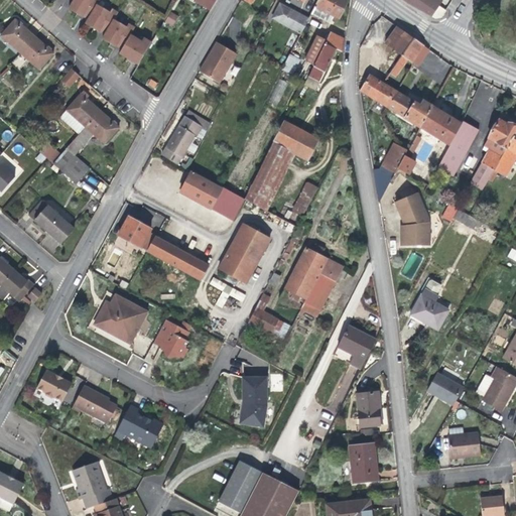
[(81,16),(88,20),(97,4),(99,0),(74,0),(69,9),(81,16)]
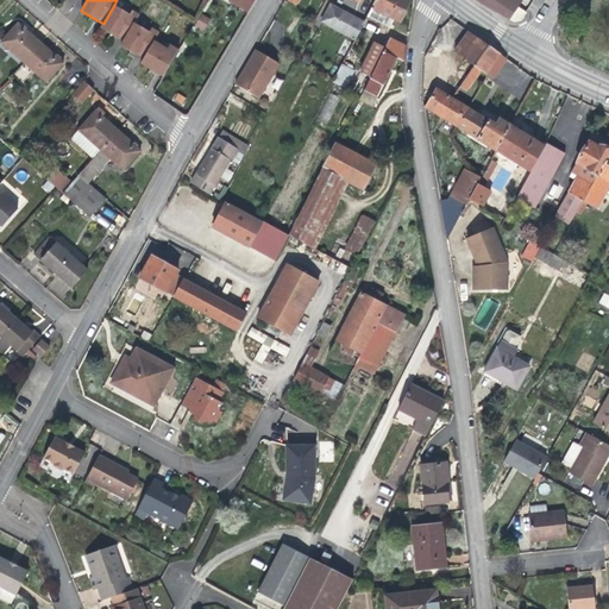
[(231,0),(231,1),(249,13),(256,0),(231,0)]
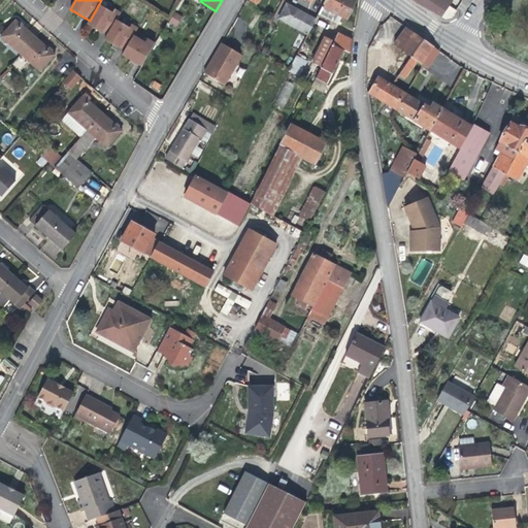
[(325,0),(319,13),(337,25),(342,17),(347,19),(355,3),(349,0),(325,0)]
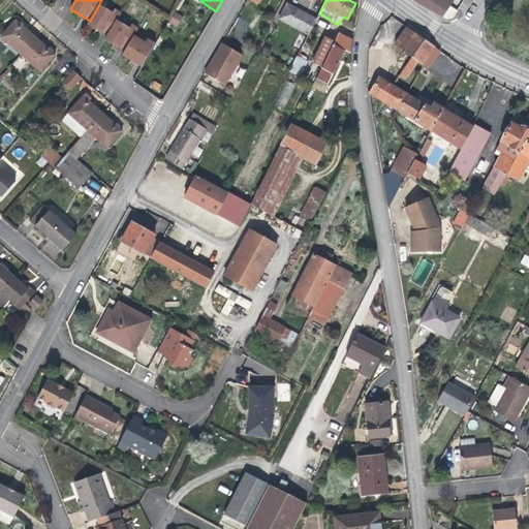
[(412,0),(428,10),(446,21),(454,18),(457,10),(449,6),(453,1),(450,0),(412,0)]
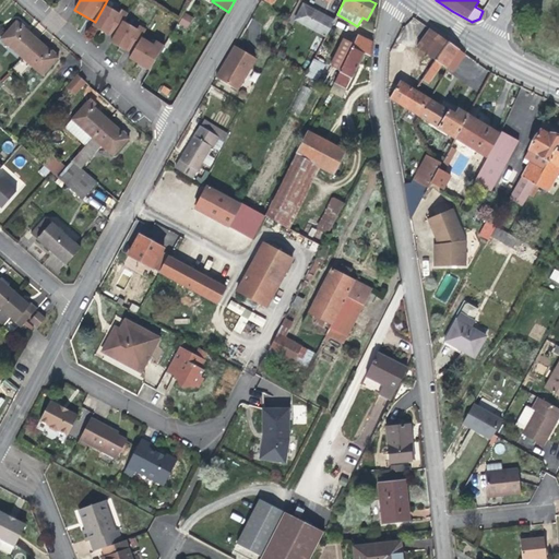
[(326,36),(334,21),(304,3),(296,20),(300,23),(326,36)]
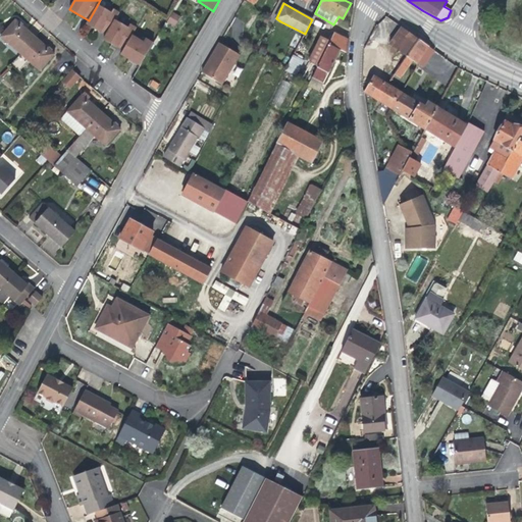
[(99,32),(106,36),(115,19),(119,12),(114,9),(112,13),(98,4),(89,20),(87,23),(99,32)]
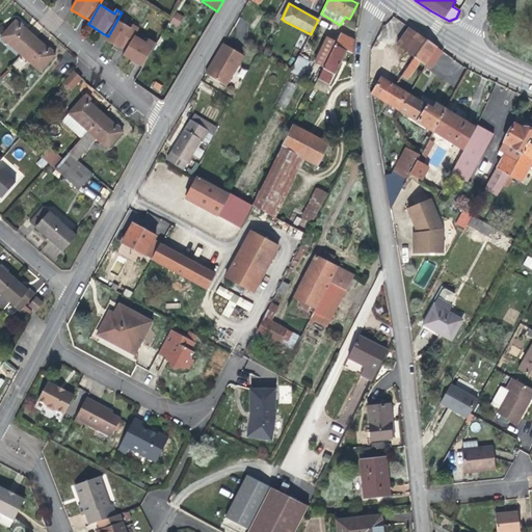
[(178,26),(183,17),(177,12),(170,22),(178,26)]
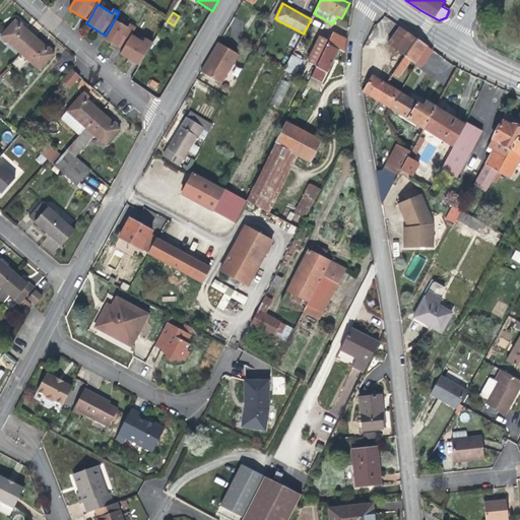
[(275,18),(273,21),(265,37),(270,40),(279,21),(275,18)]
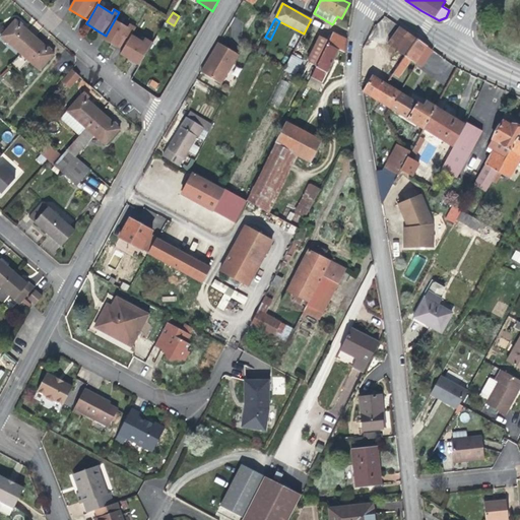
[(20,53),(35,37),(24,27),(15,19),(1,37),(20,53)]
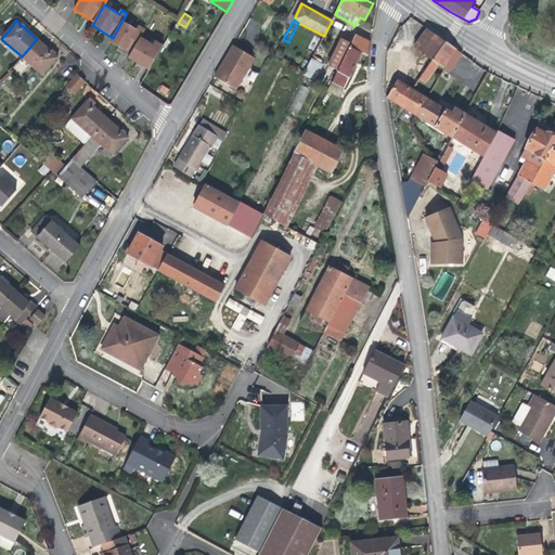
[(121,49),(130,53),(141,37),(145,29),(139,26),(137,29),(123,21),(113,38),(111,41),(121,49)]
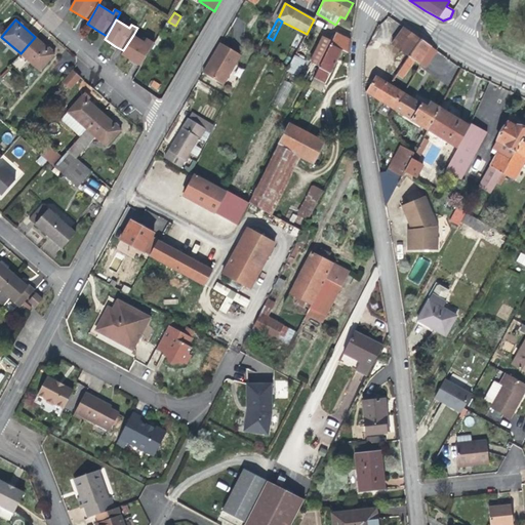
[(420,38),(404,27),(392,44),(409,55),(420,38)]
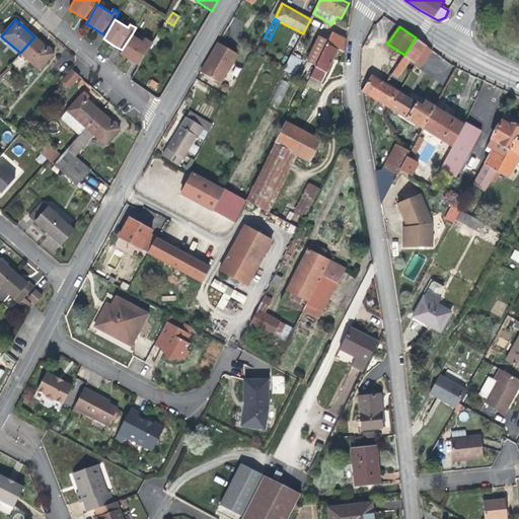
[(345,53),(347,41),(334,32),(328,41),(327,44),(339,50),(345,53)]
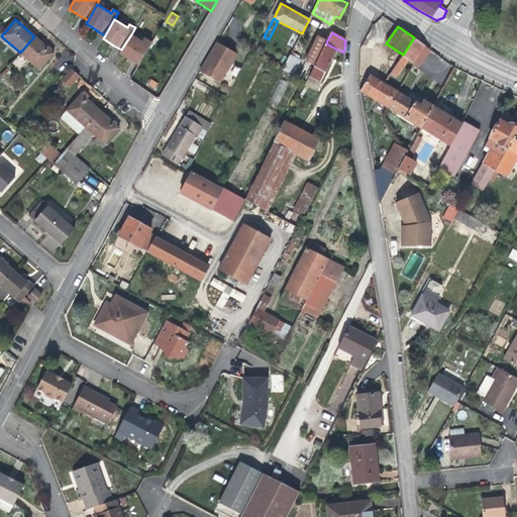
[(131,34),(121,49),(119,54),(133,62),(138,65),(152,42),(144,37),(142,41),(131,34)]
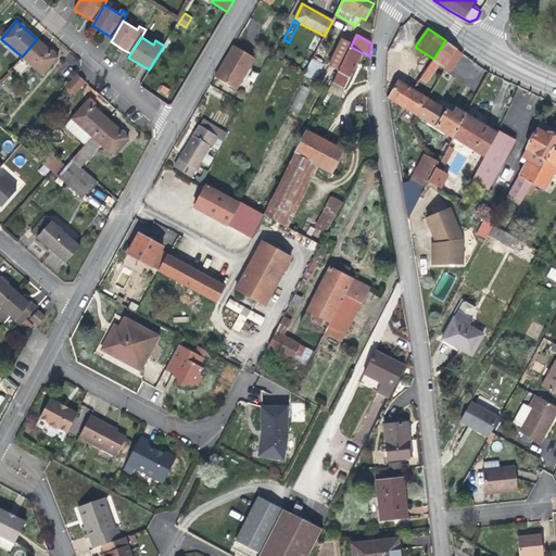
[(351,47),(352,43),(342,38),(328,64),(339,70),(351,47)]
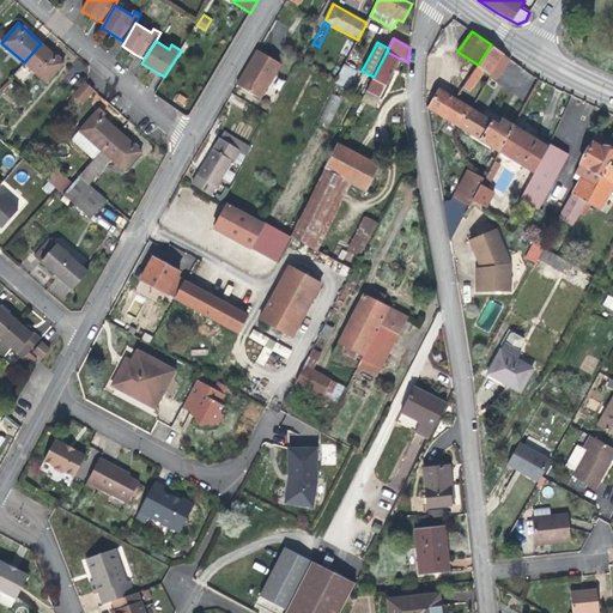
[(53,53),(41,43),(24,62),(35,72),(47,83),(64,64),(53,53)]
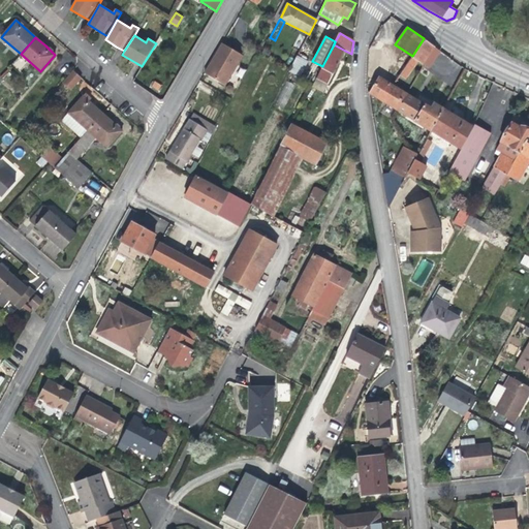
[(424,38),(412,56),(418,60),(423,62),(434,45),(424,38)]
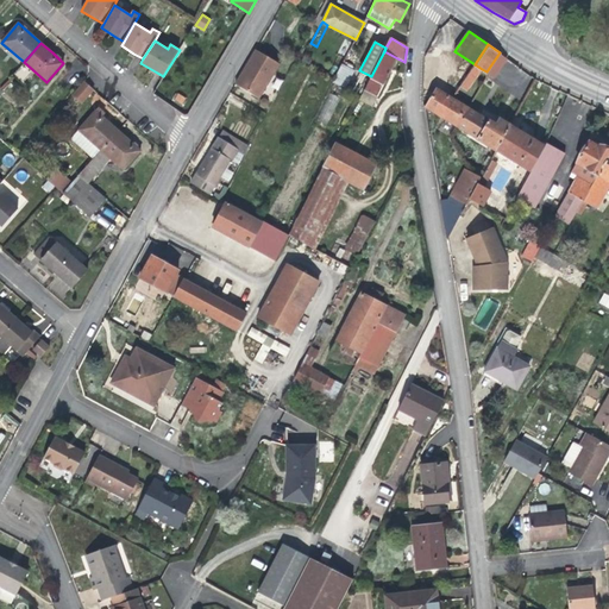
[(280,63),(256,49),(234,85),(259,99),(280,63)]
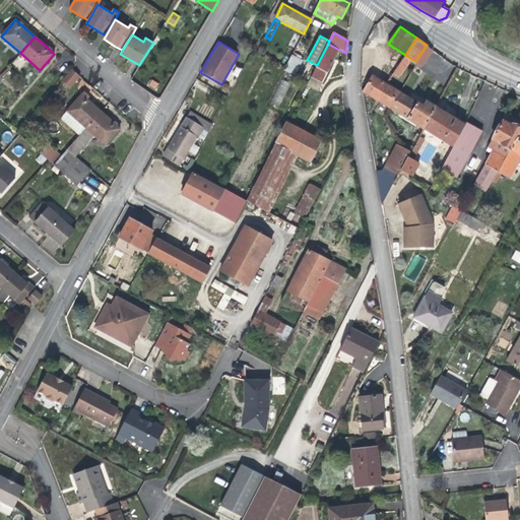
[(322,83),(339,50),(328,44),(317,65),(311,76),(322,83)]
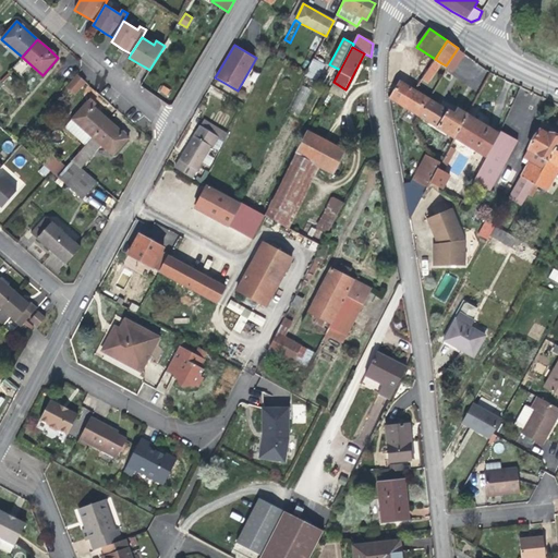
[(401,53),(389,52),(388,97),(390,98),(400,81),(401,53)]
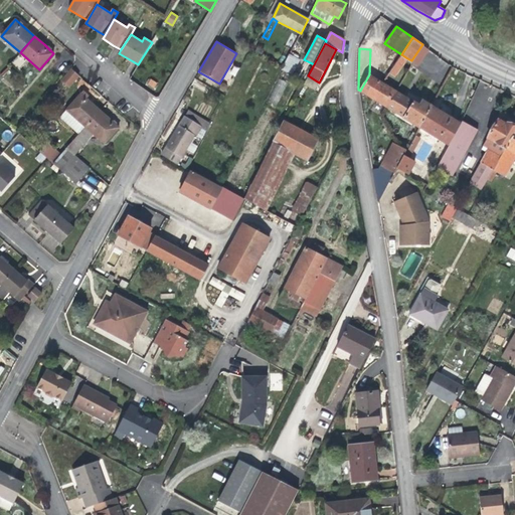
[(29,60),(20,52),(10,63),(19,71),(29,60)]
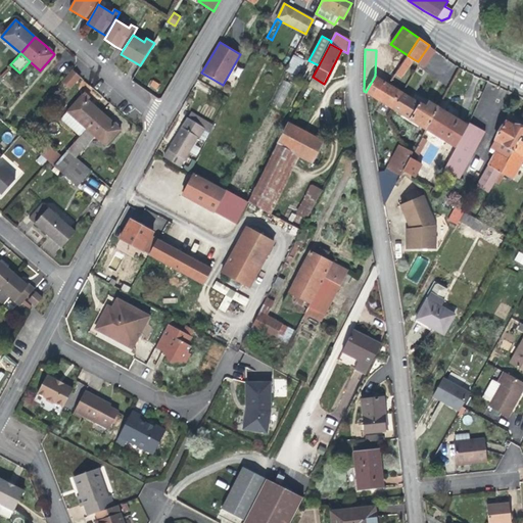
[(294,54),(286,69),(297,76),(304,60),(294,54)]
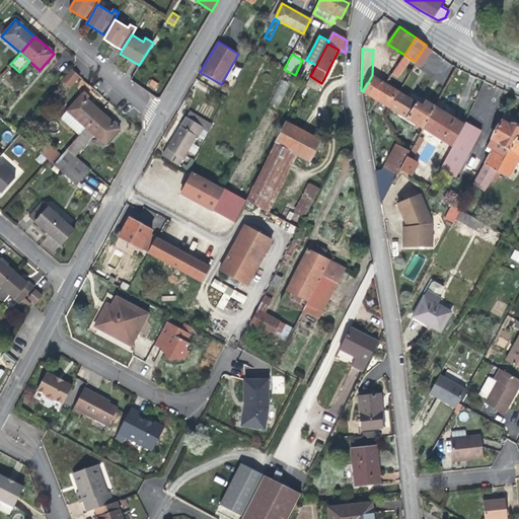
[(411,59),(404,55),(401,61),(406,65),(411,59)]
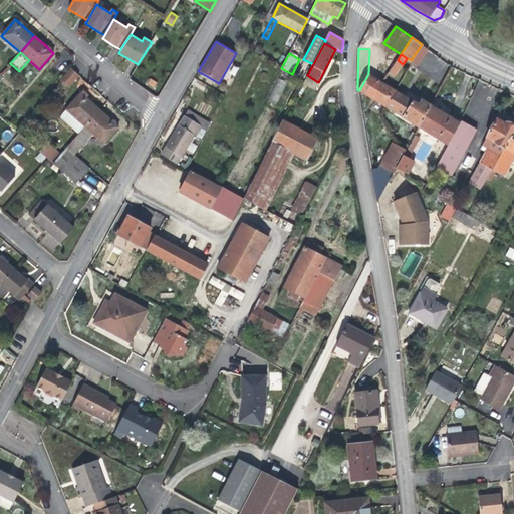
[(403,64),(398,60),(389,72),(395,76),(403,64)]
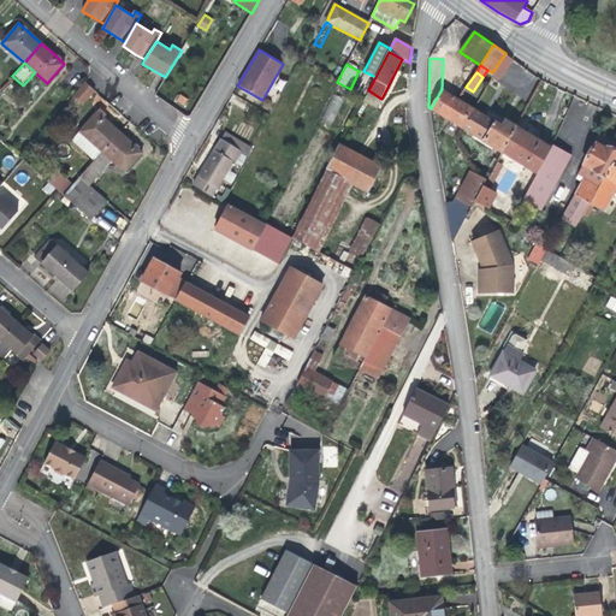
[(82,104),(95,90),(86,82),(73,96),(82,104)]
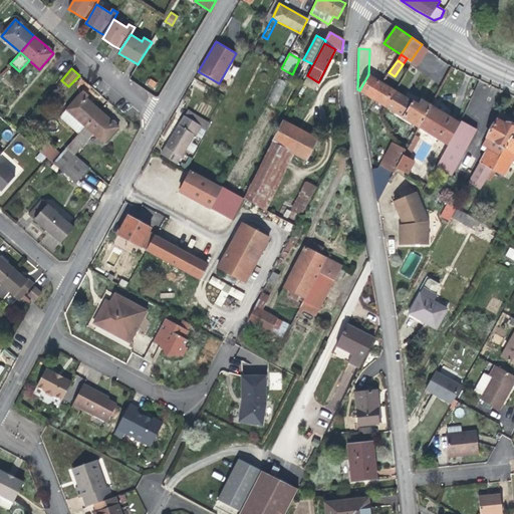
[(382,82),(368,74),(359,90),(386,107),(396,90),(382,82)]
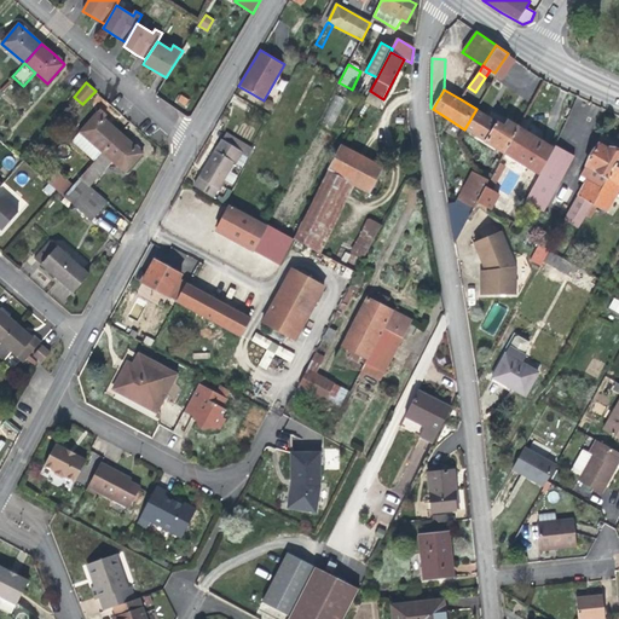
[(370,91),(365,102),(379,109),(383,99),(370,91)]
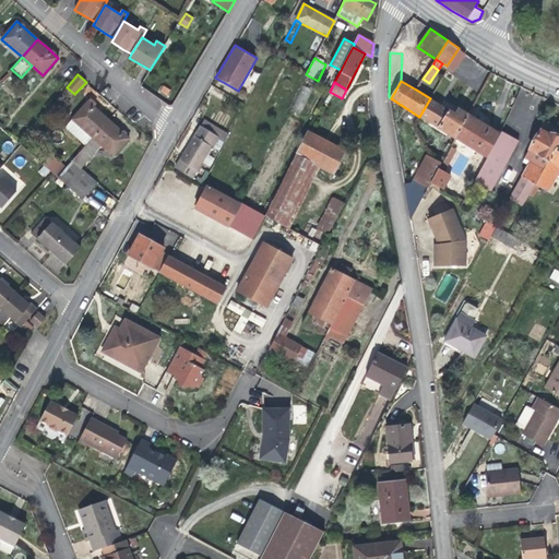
[(292,110),(301,115),(311,88),(301,85),(292,110)]
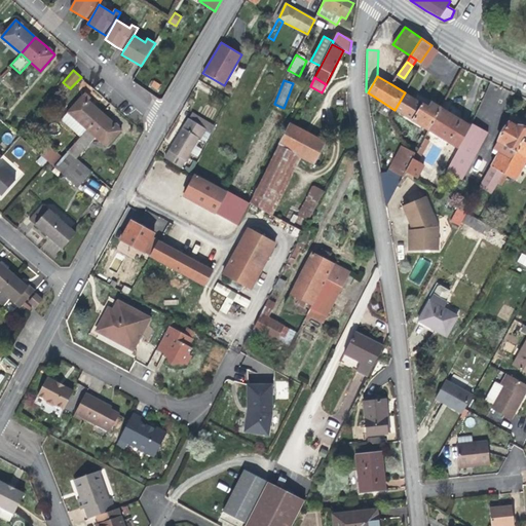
[(87,129),(102,113),(94,105),(88,101),(90,98),(85,92),(68,112),(87,129)]
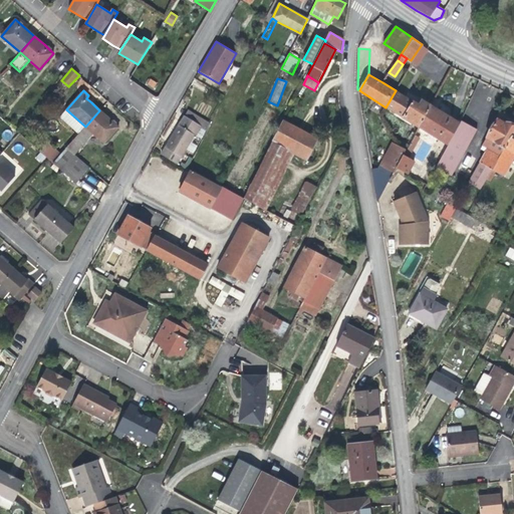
[(420,105),(396,90),(386,107),(419,127),(431,105),(423,100),(420,105)]
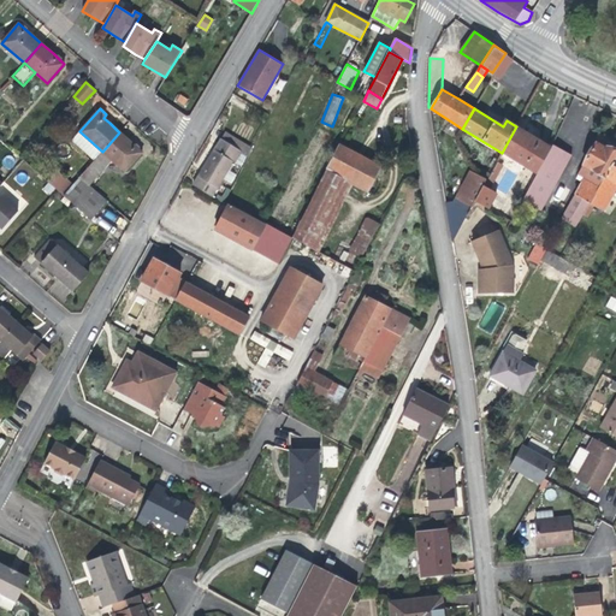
[(551,148),(516,126),(502,153),(538,173),(551,148)]
